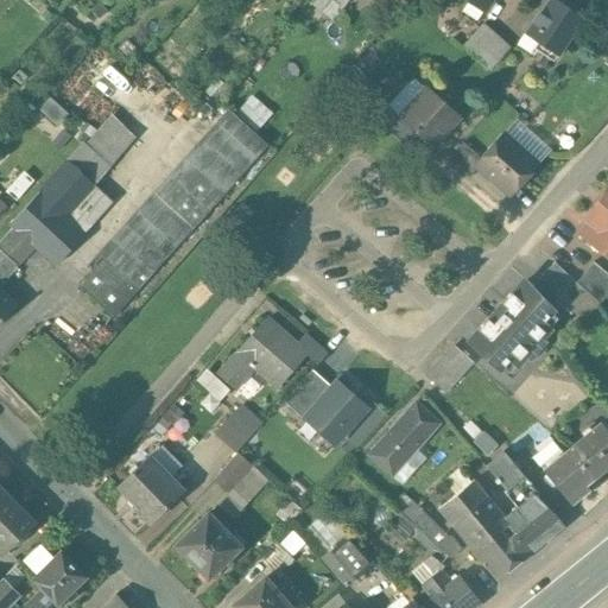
[(308,0),(308,1),(333,21),(349,0),(308,0)]
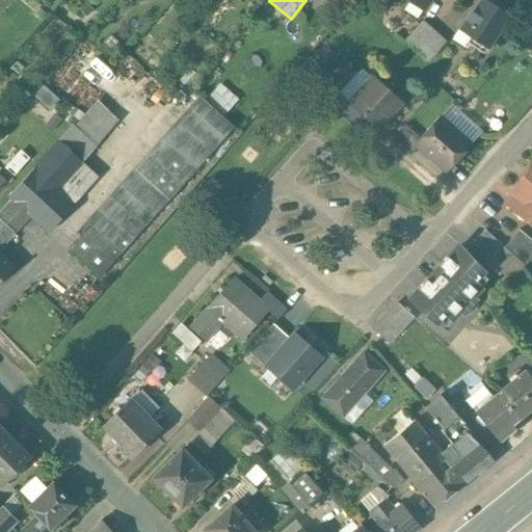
[(431,0),(409,0),(425,10),(431,0)]
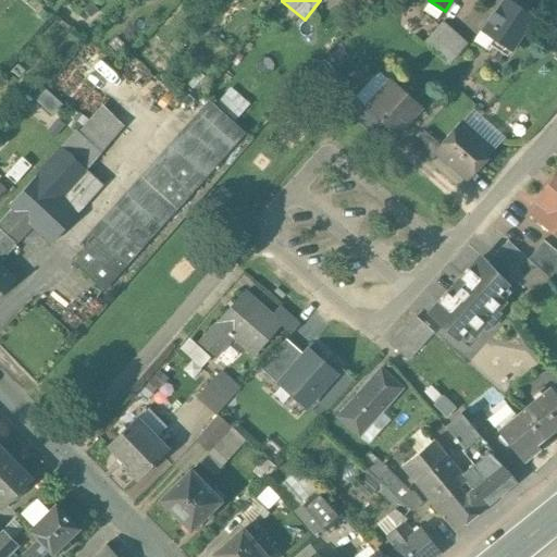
[(533,16),(509,1),(498,20),(493,16),(483,32),(494,38),(491,44),(508,56),(533,16)]
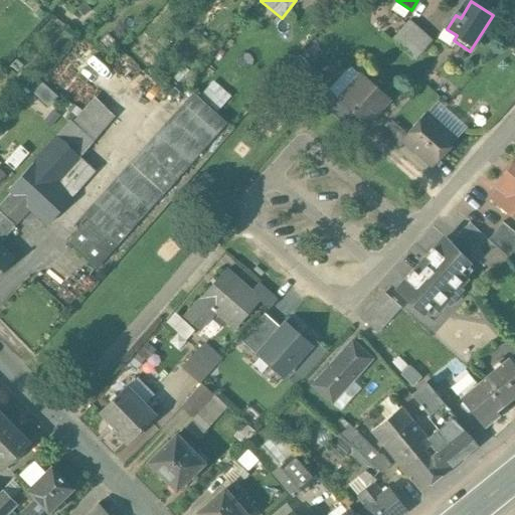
[(409,21),(393,40),(402,47),(418,29),(409,21)]
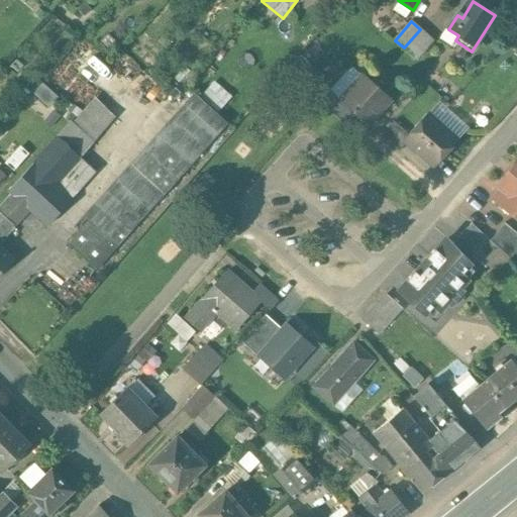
[(420,29),(404,47),(416,59),(432,39),(420,29)]
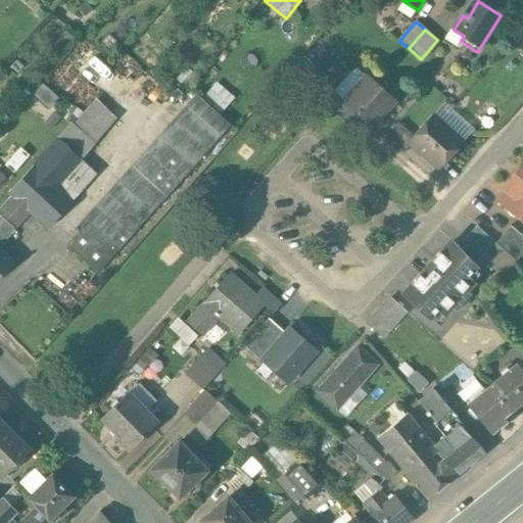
[(394,101),(367,76),(345,99),(344,100),(365,119),(373,126),(394,101)]
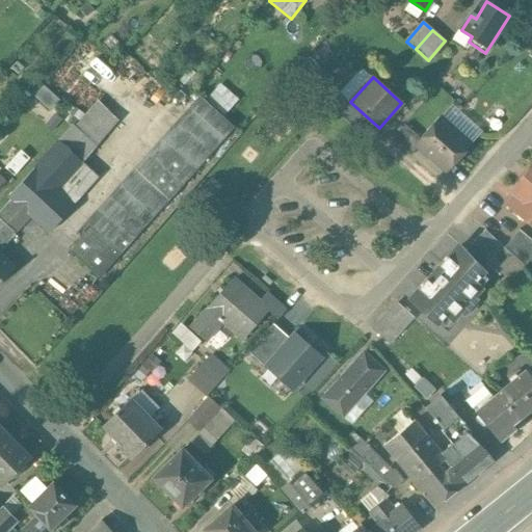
[(43,83),(34,92),(54,109),(62,99),(43,83)]
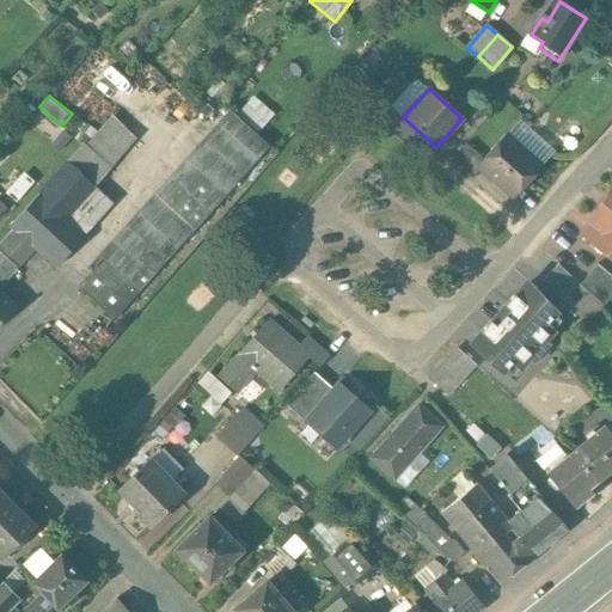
[(427,139),(403,117),(404,116),(396,109),(381,123),(414,152),(427,139)]
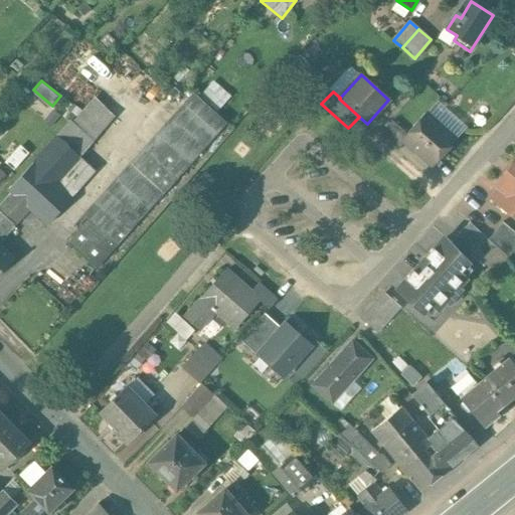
[(228,124),(197,96),(145,152),(176,181),(228,124)]
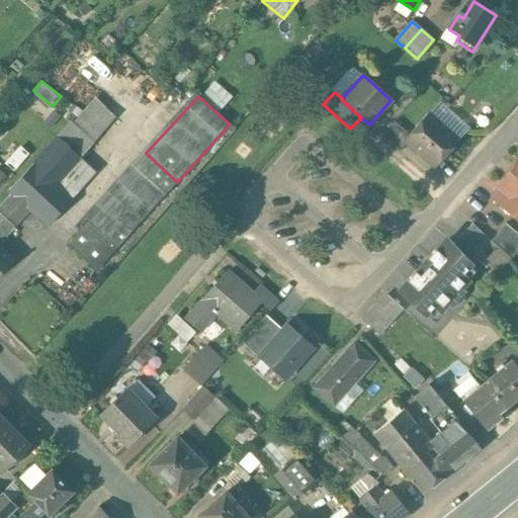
[(117,119),(95,98),(58,139),(81,159),(117,119)]
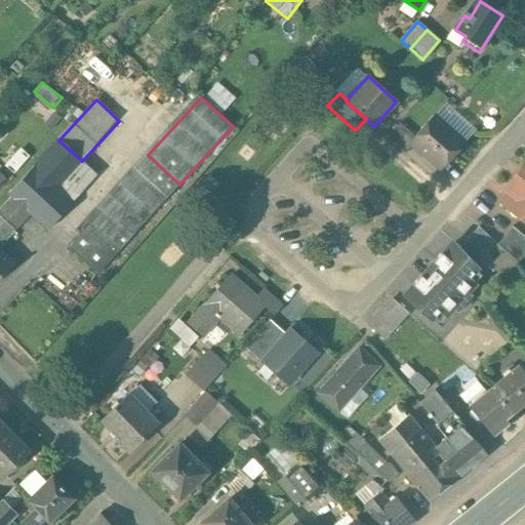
[(463,143),(434,116),(415,136),(411,142),(413,144),(441,168),(463,143)]
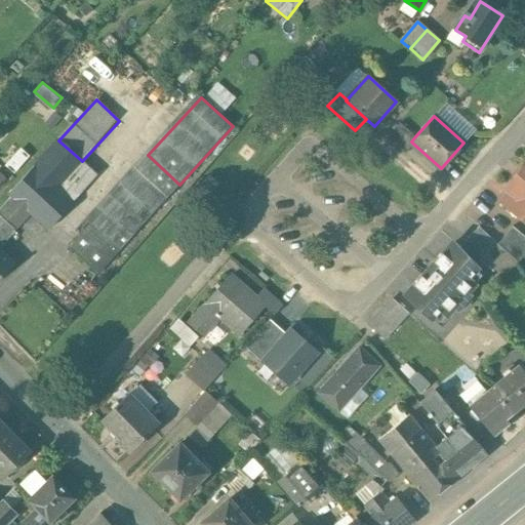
[(415,136),(400,123),(387,137),(405,154),(413,144),(411,142),(415,136)]
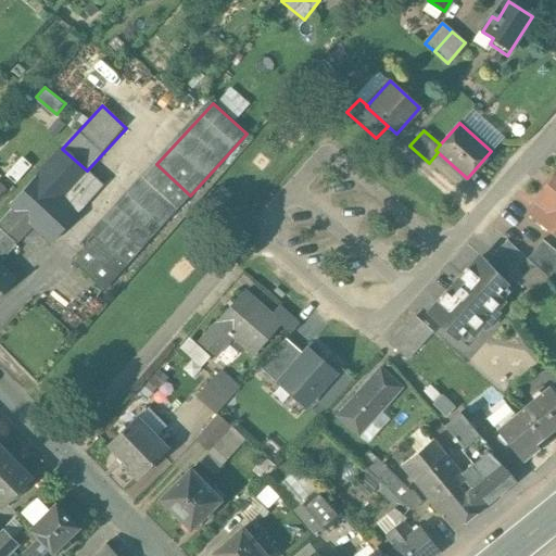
[(62,149),(10,205),(14,210),(0,224),(0,230),(15,244),(32,226),(50,242),(76,213),(61,199),(87,171),(62,149)]
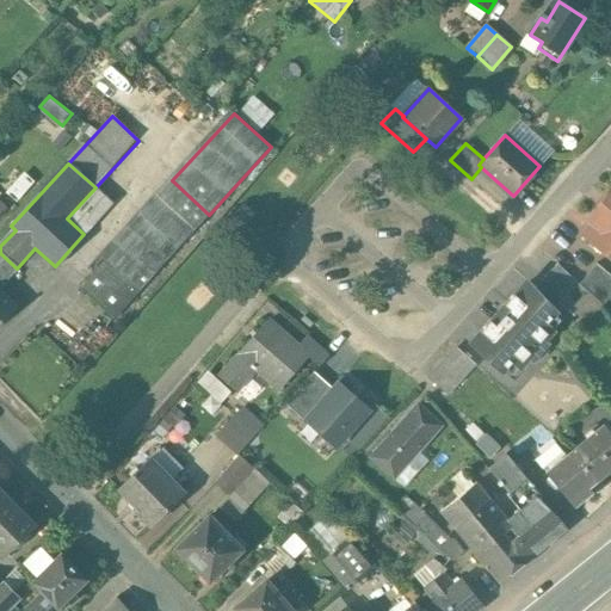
[(209,215),(172,180),(140,216),(177,250),(209,215)]
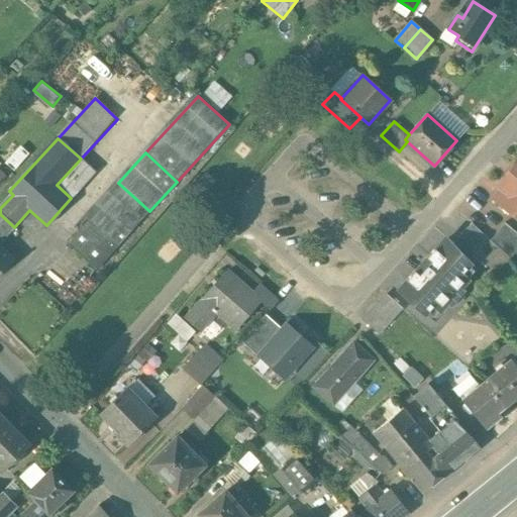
[(95,172),(81,159),(57,185),(71,198),(95,172)]
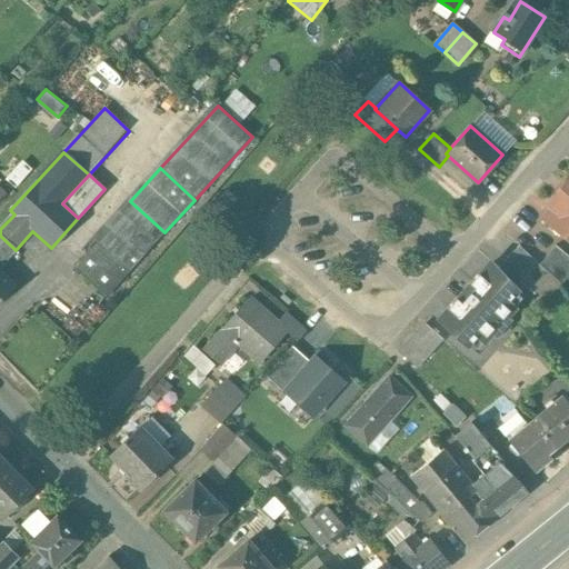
[(568,177),(548,203),(552,207),(542,219),(568,241),(568,177)]
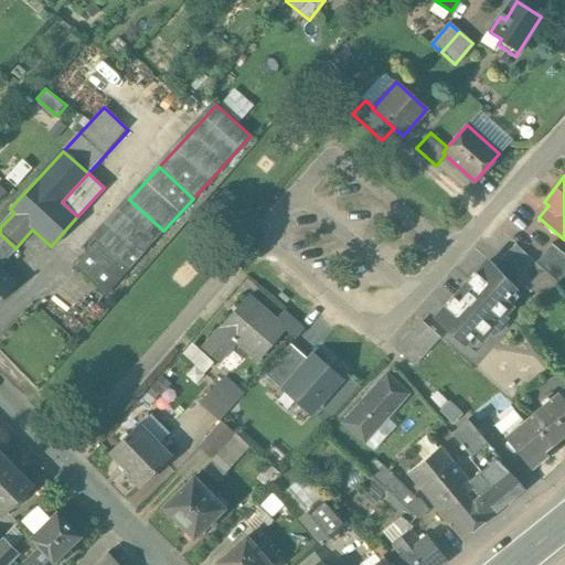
[(163,231),(129,200),(106,226),(109,228),(140,257),(163,231)]
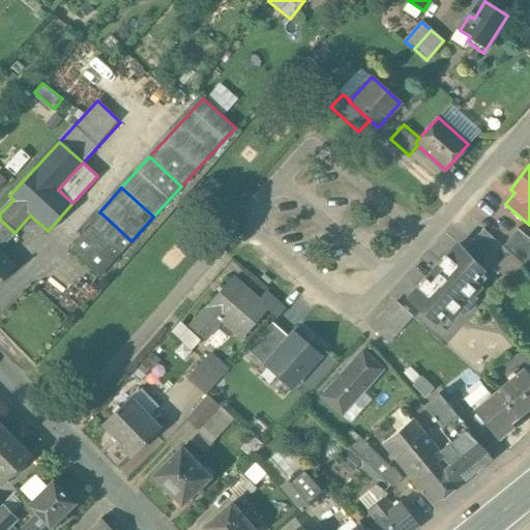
[(131,241),(102,214),(81,238),(111,264),(131,241)]
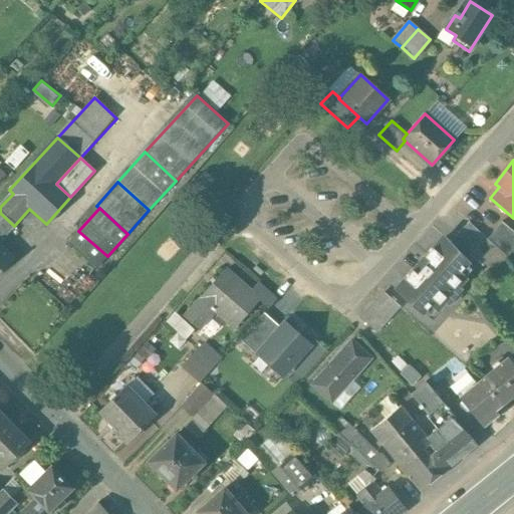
[(0,240),(14,226),(0,213),(0,240)]
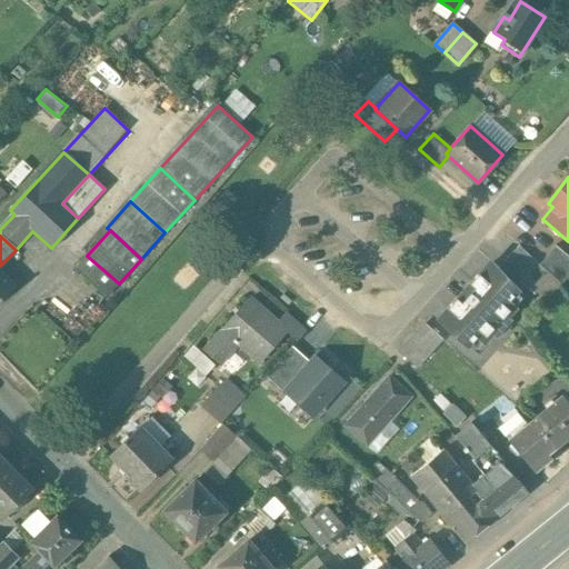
[(568,275),(568,256),(556,245),(540,263),(561,285),(568,275)]
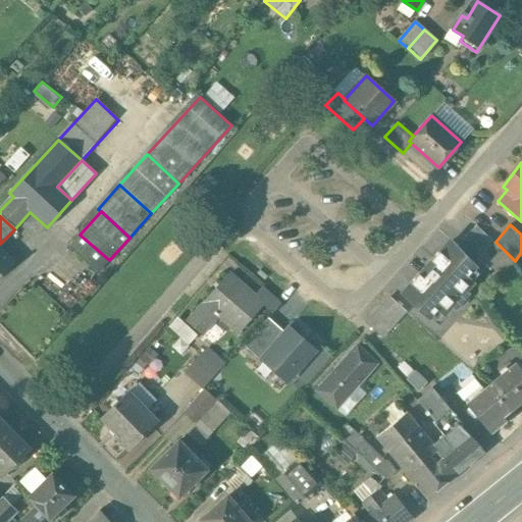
[(503,251),(476,225),(456,247),(473,264),(480,256),(489,264),(503,251)]
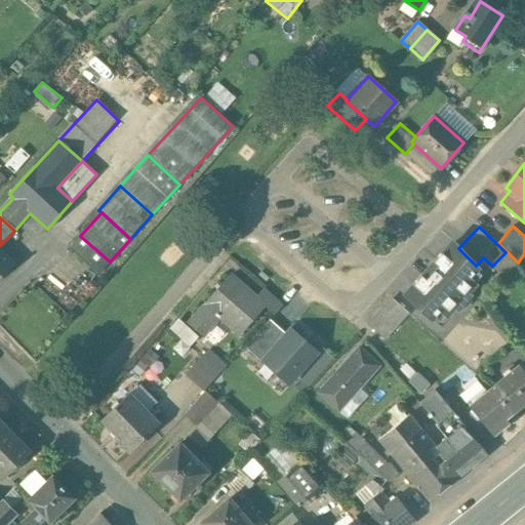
[(110,261),(80,236),(70,247),(98,274),(110,261)]
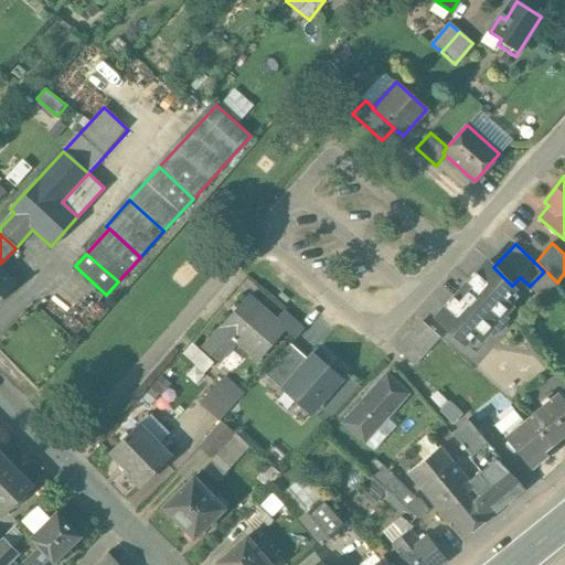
[(446,307),(437,318),(466,344),(473,337),(478,341),(487,331),(490,334),(507,316),(503,313),(512,304),(507,299),(515,290),(512,286),(493,267),(488,262),(477,274),(476,272),(467,281),(468,283),(455,297),(454,297),(445,306),(446,307)]
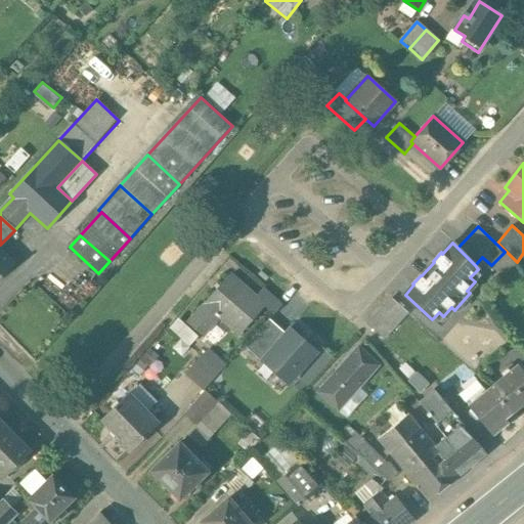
[(0,275),(12,263),(0,251),(0,275)]
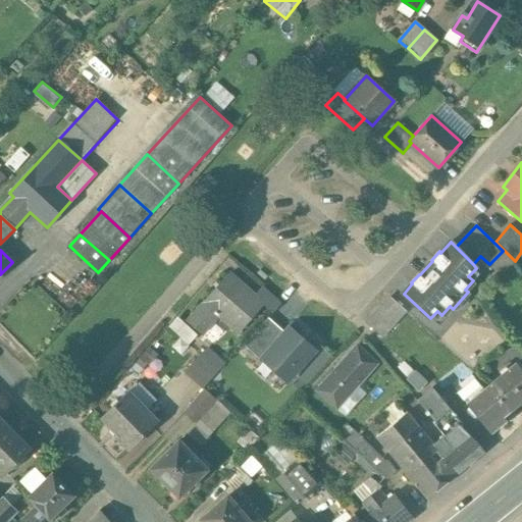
[(256,296),(230,273),(189,320),(203,332),(218,315),(239,332),(263,305),(264,304),(256,296)]
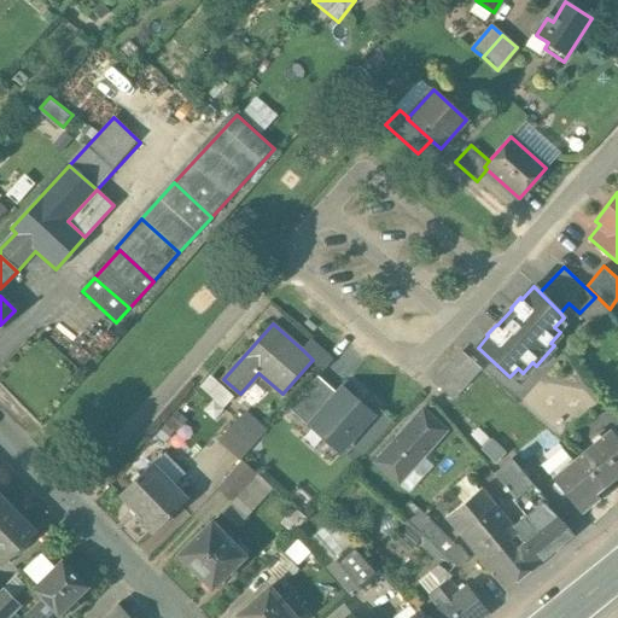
[(333,359),(313,340),(303,350),(313,360),(312,361),(324,371),(333,359)]
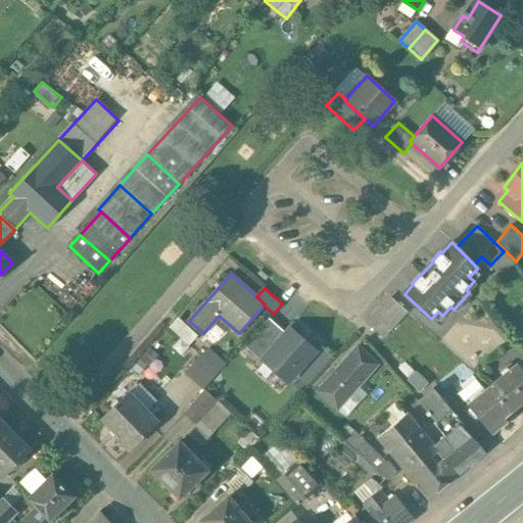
[(407,312),(392,298),(391,297),(383,306),(399,321),(408,312),(407,311),(407,312)]
